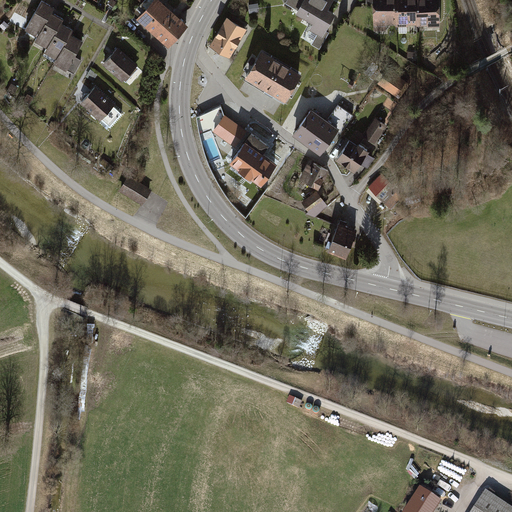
[(138,22),(168,49),(188,28),(157,0),(138,22)]
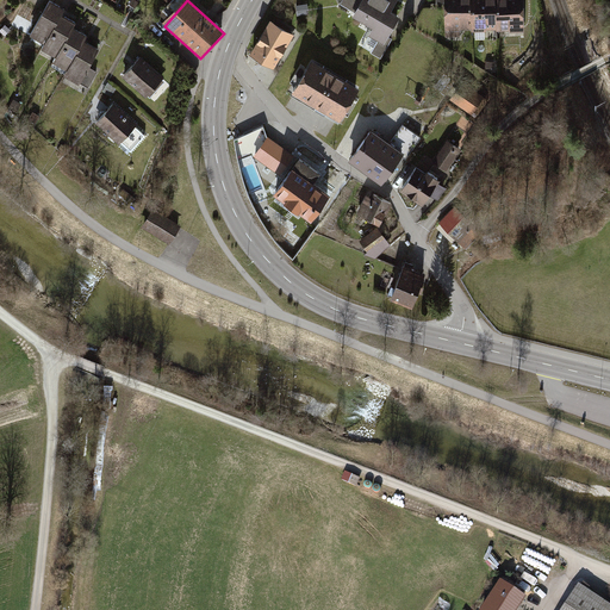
[(341,0),(337,7),(369,26),(363,37),(377,44),(371,55),(380,61),(410,12),(398,5),(400,0),(341,0)]
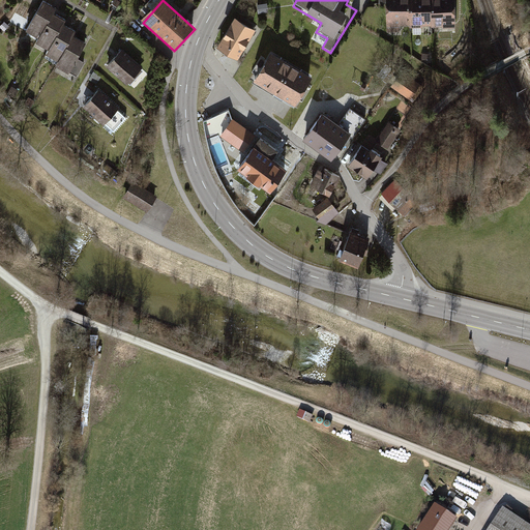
[(387,31),(409,31),(409,0),(387,0),(387,5),(387,31)]
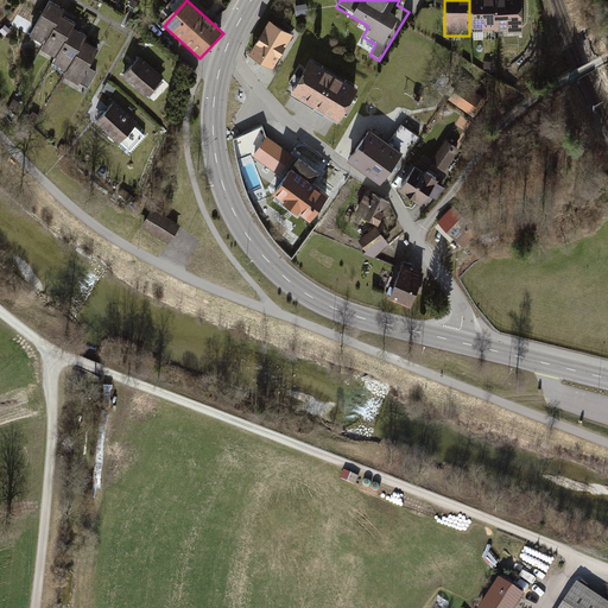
[(469,0),(469,36),(495,36),(494,0),(469,0)]
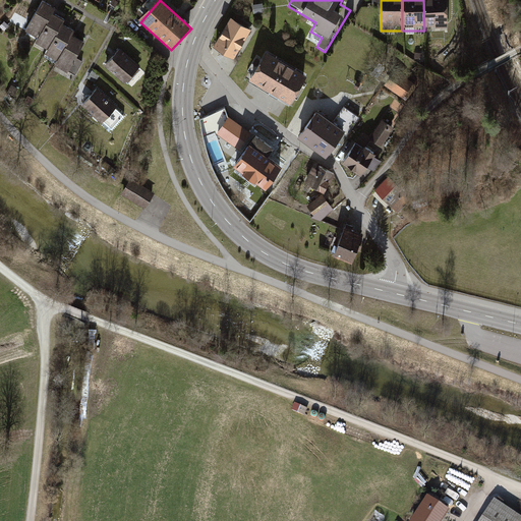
[(423,0),(424,31),(446,31),(446,0),(423,0)]
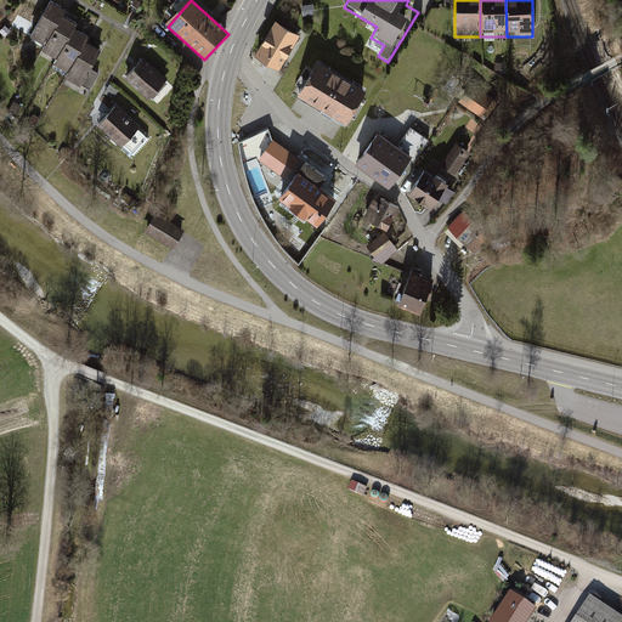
[(67,11),(52,3),(32,39),(46,47),(64,16),(67,11)]
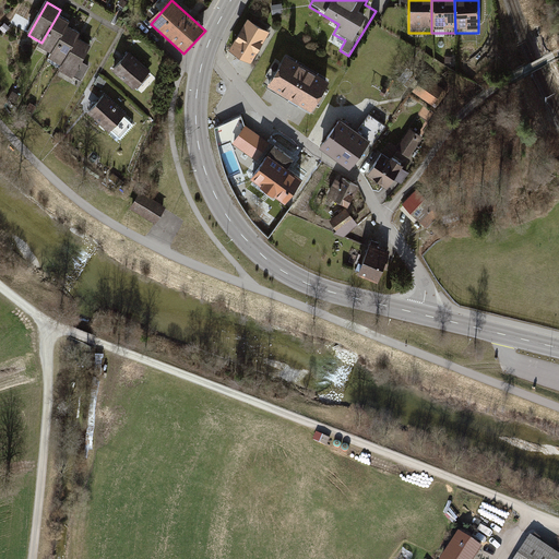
[(71,22),(58,14),(42,43),(39,47),(52,55),(69,26),(71,22)]
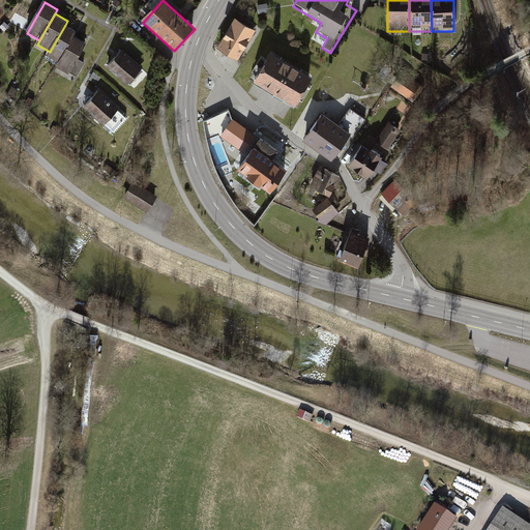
[(239,61),(256,32),(235,21),(218,50),(239,61)]
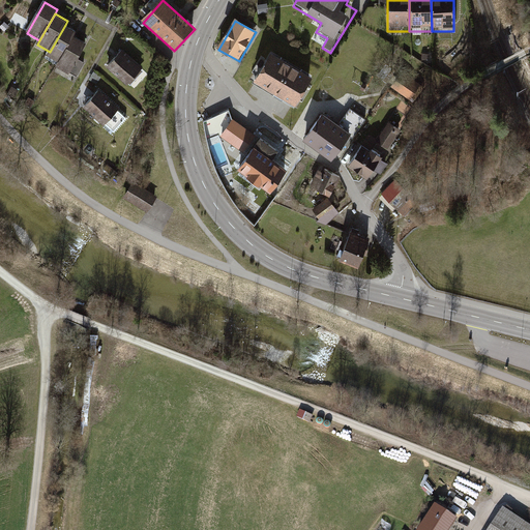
[(78,32),(65,25),(50,52),(48,57),(60,63),(75,38),(78,32)]
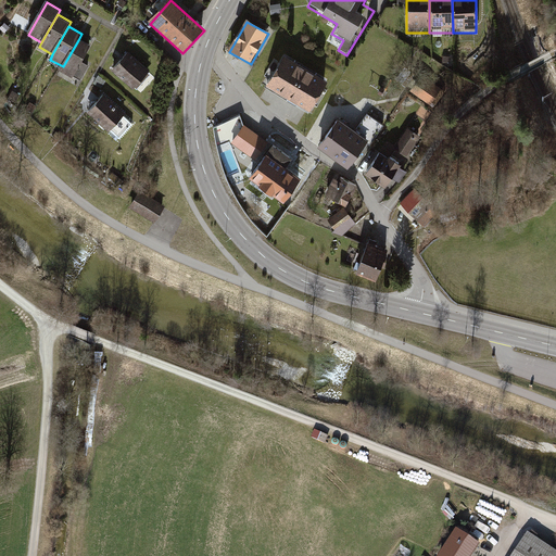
[(91,48),(78,40),(63,66),(60,73),(73,80),(91,48)]
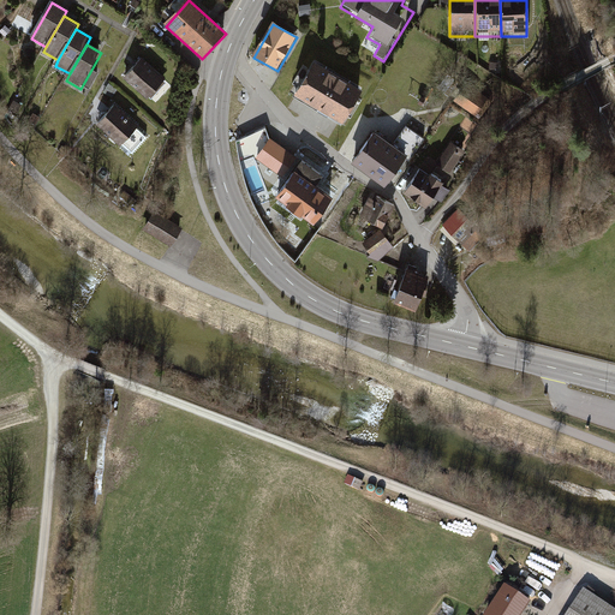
[(126,76),(151,101),(168,83),(143,59),(126,76)]
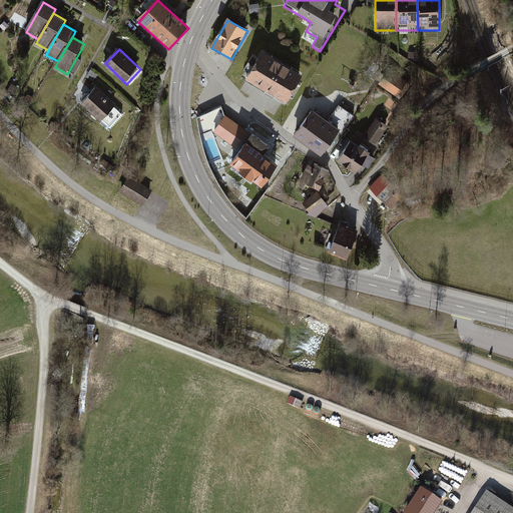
[(282,63),(264,53),(248,77),(267,87),(282,63)]
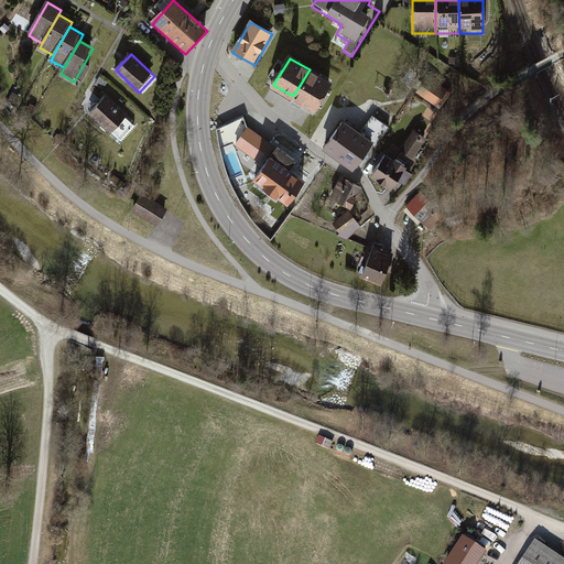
[(329,82),(310,69),(293,96),(313,108),(329,82)]
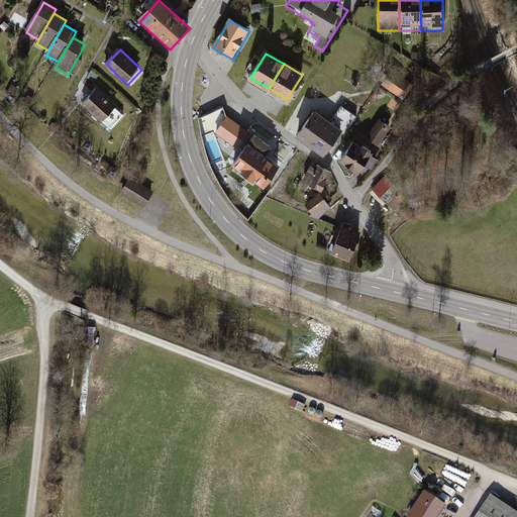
[(401,96),(410,84),(394,72),(385,84),(401,96)]
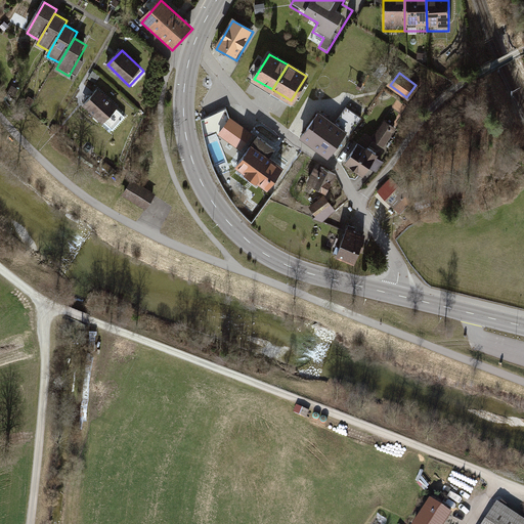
[(83,106),(103,126),(119,108),(99,90),(83,106)]
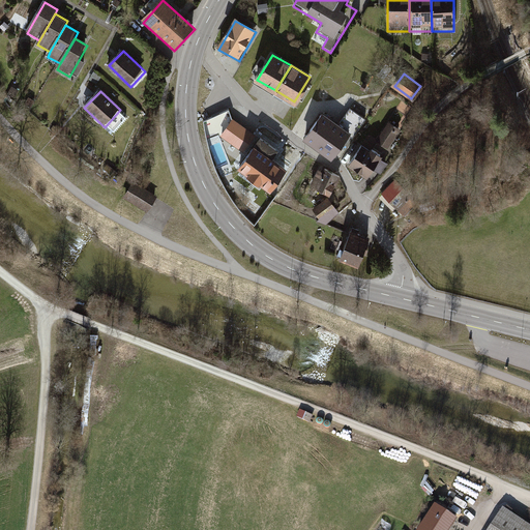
[(305,136),(334,156),(340,148),(337,146),(348,133),(353,137),(364,119),(350,109),(337,125),(332,122),(334,120),(322,112),(305,136)]
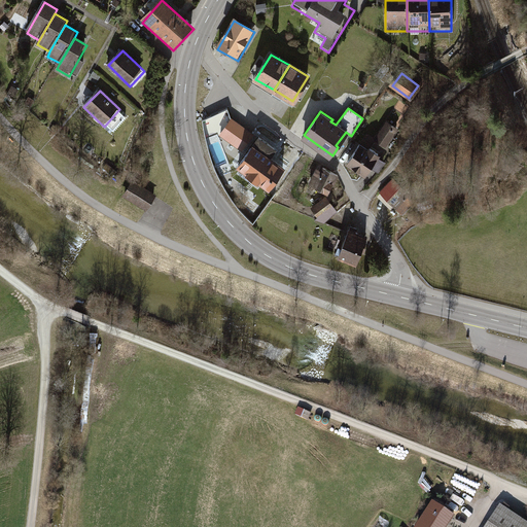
[(254,134),(232,118),(220,135),(243,151),(254,134)]
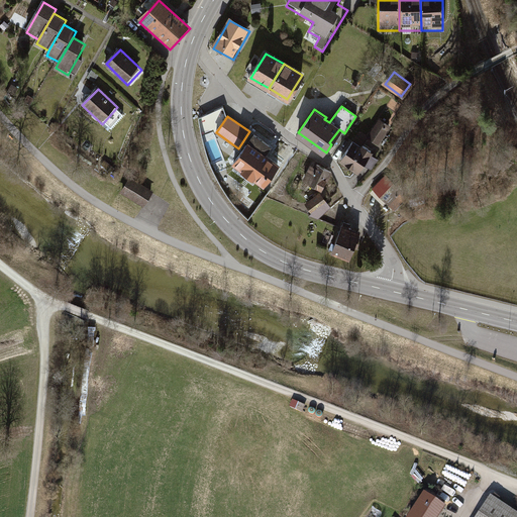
[(380,119),(369,137),(378,143),(390,126),(380,119)]
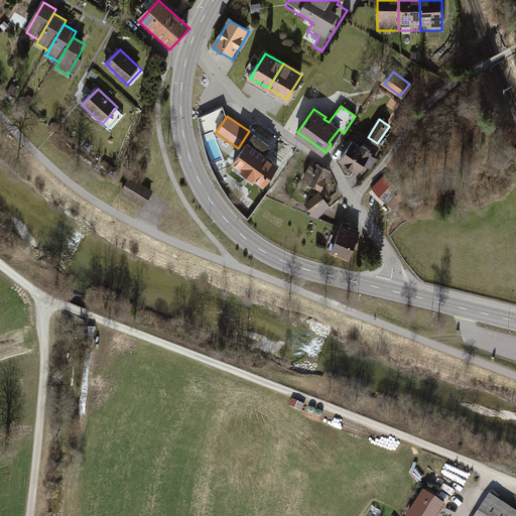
[(360,148),(352,142),(341,158),(358,169),(371,151),(362,145),(360,148)]
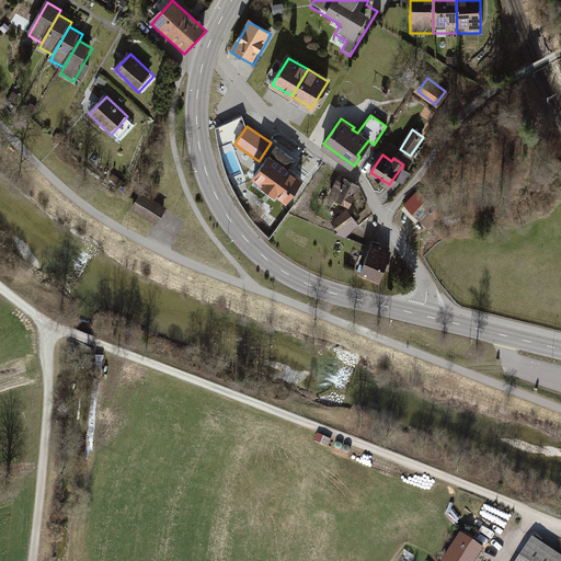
[(253,183),(289,206),(306,179),(270,156),(253,183)]
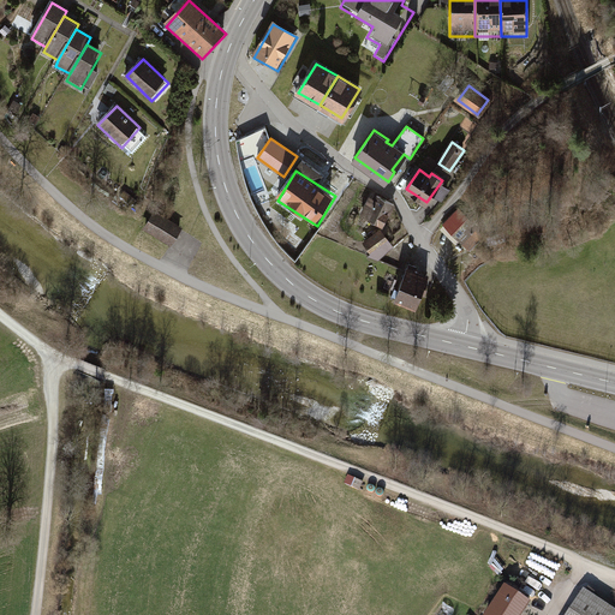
[(393,209),(372,195),(362,212),(383,226),(393,209)]
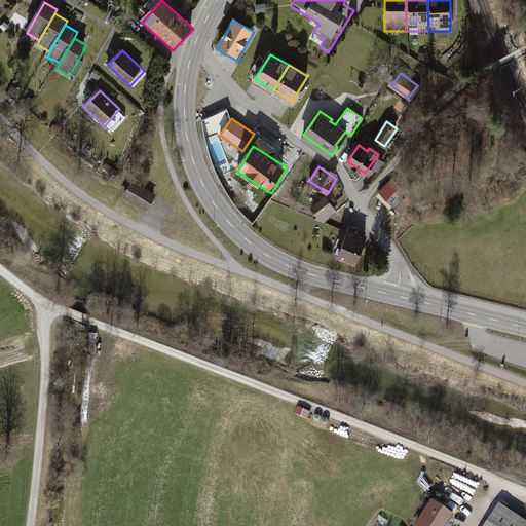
[(406,193),(392,180),(380,191),(402,214),(411,204),(403,196),(406,193)]
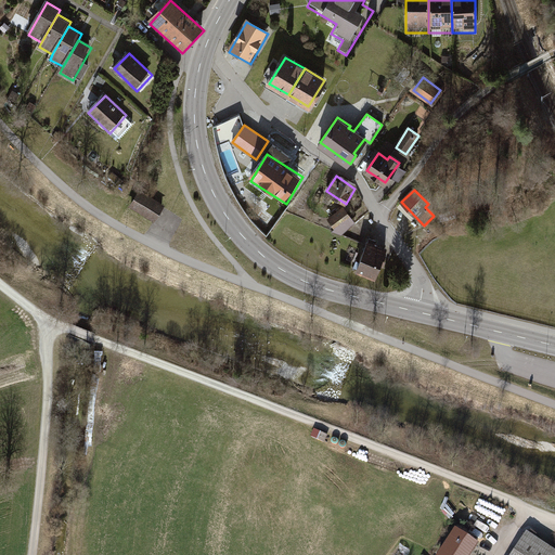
[(130,209),(156,224),(166,207),(140,192),(130,209)]
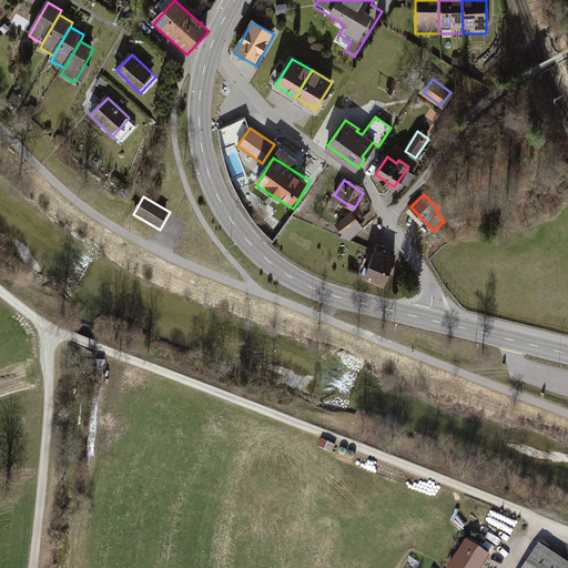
[(346,241),(365,230),(355,212),(335,224),(346,241)]
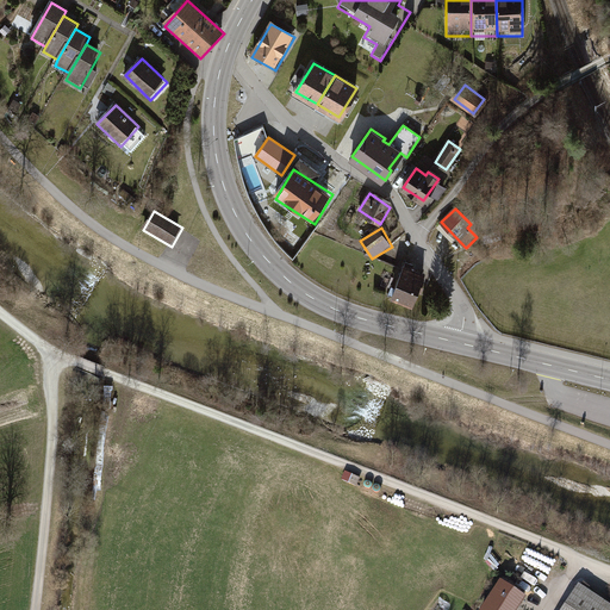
[(393,299),(415,307),(427,277),(405,268),(393,299)]
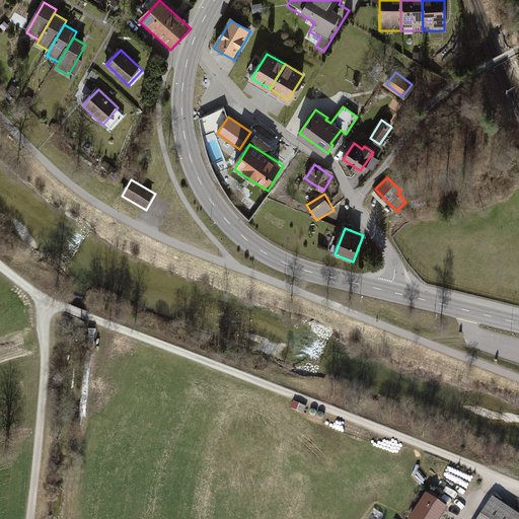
[(414,518),(443,518),(448,512),(427,499),(414,518)]
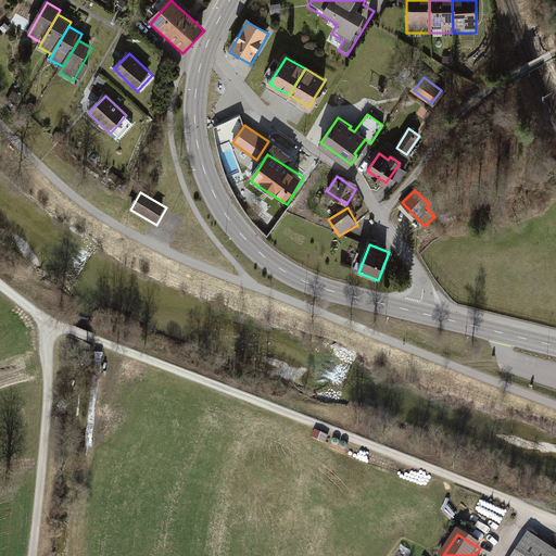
[(555,555),(555,554),(530,536),(516,555),(555,555)]
